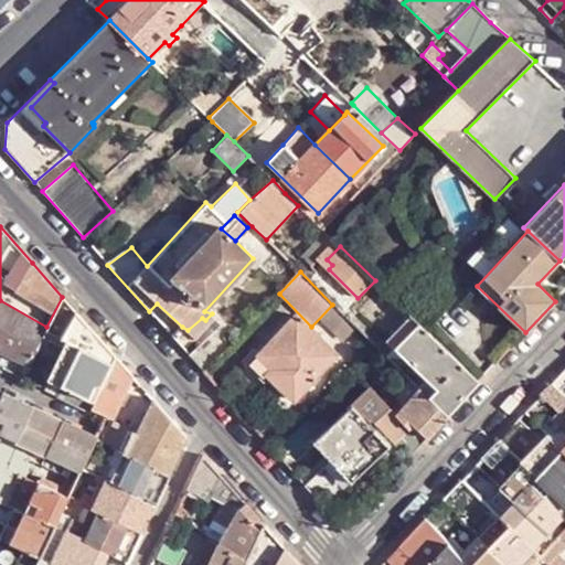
[(59,394),(91,409),(115,356),(92,330),(62,297),(46,327),(45,330),(68,341),(50,380),(62,384),(59,394)]
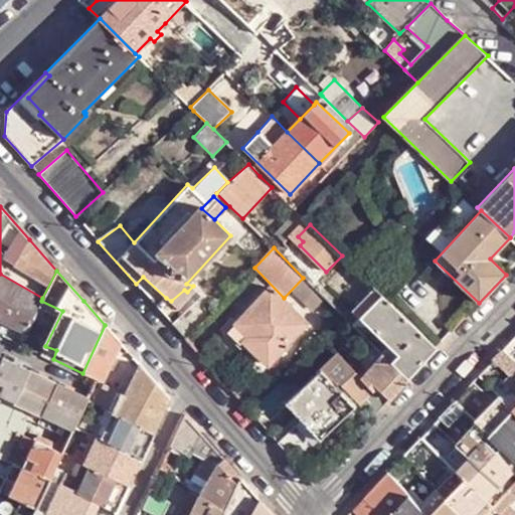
[(42,298),(0,274),(0,312),(7,315),(11,307),(31,319),(38,306),(41,301),(42,298)]
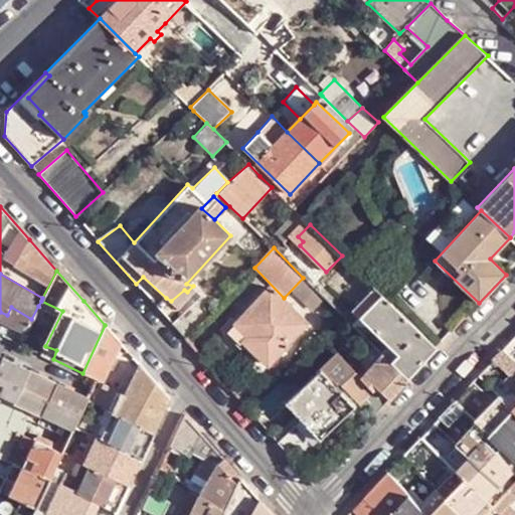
[(271,289),(236,324),(241,329),(249,336),(244,341),(268,364),(306,323),(271,289)]
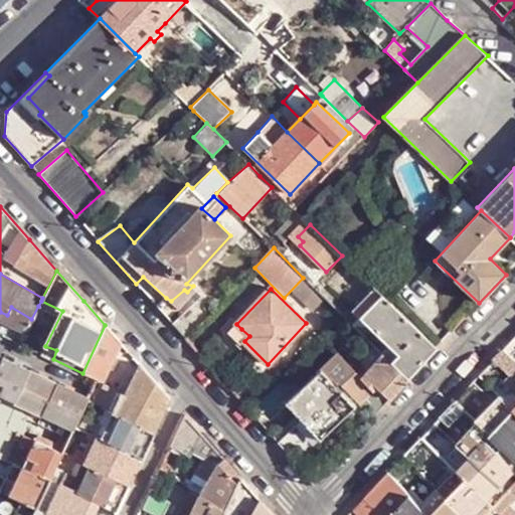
[(162,313),(186,340),(208,317),(187,292),(184,290),(171,301),(162,313)]
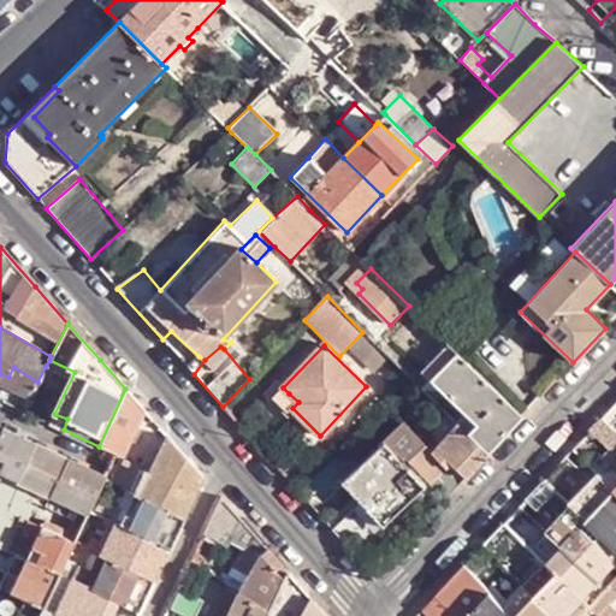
[(489,454),(522,416),(461,356),(434,385),(478,426),(468,434),(489,454)]
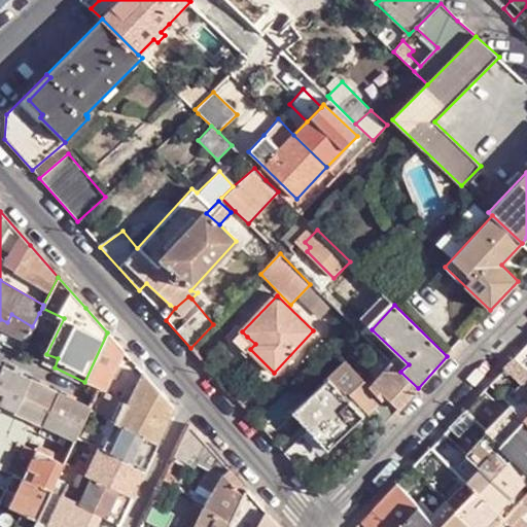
[(6,329),(27,340),(31,331),(32,326),(11,314),(7,322),(0,319),(0,326),(6,329)]
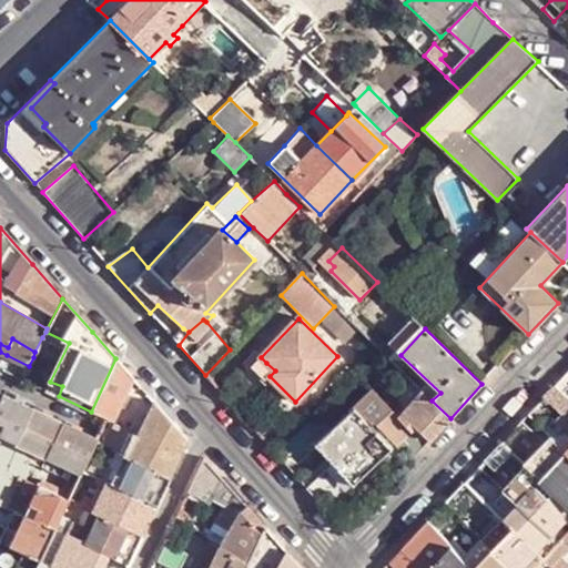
[(266,363),(261,357),(250,368),(264,382),(270,376),(275,371),(266,363)]
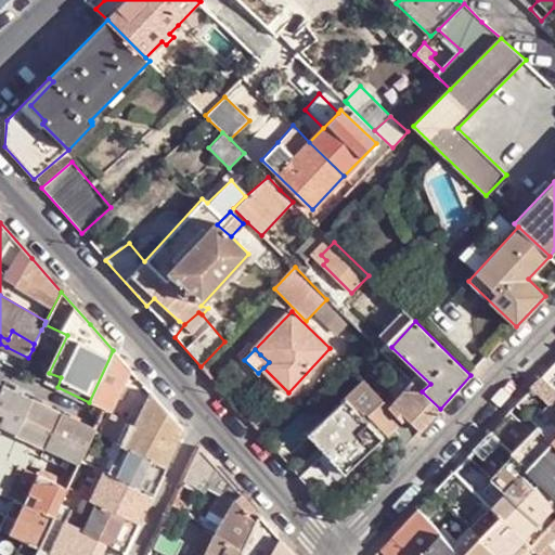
[(111,411),(130,370),(113,350),(89,402),(103,409),(105,410),(105,409),(111,411)]
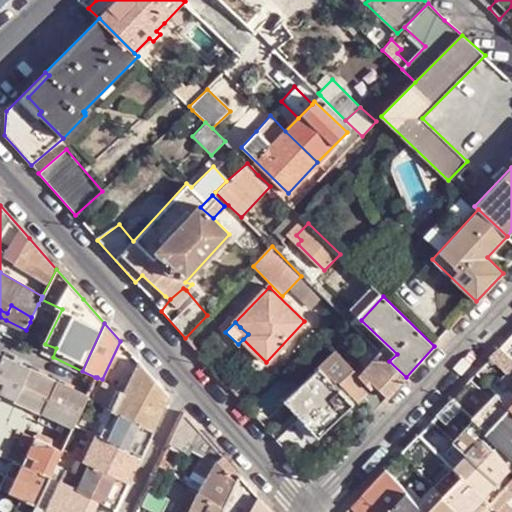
[(374,347),(358,331),(336,352),(369,388),(374,385),(374,384),(361,373),(368,366),(361,359),(374,347)]
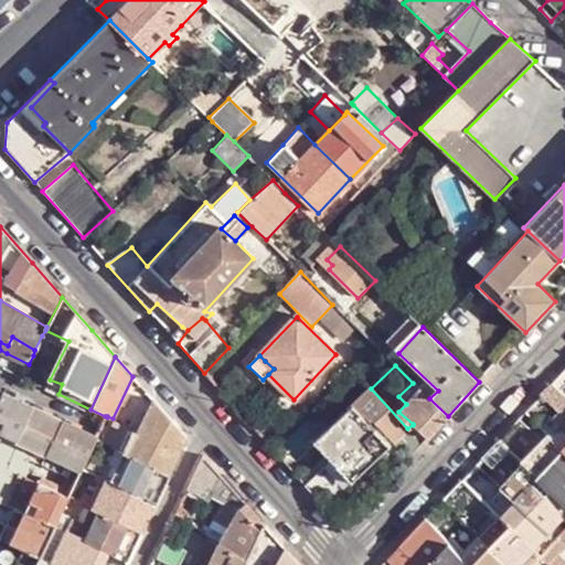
[(45,388),(59,394),(62,384),(50,380),(45,388)]
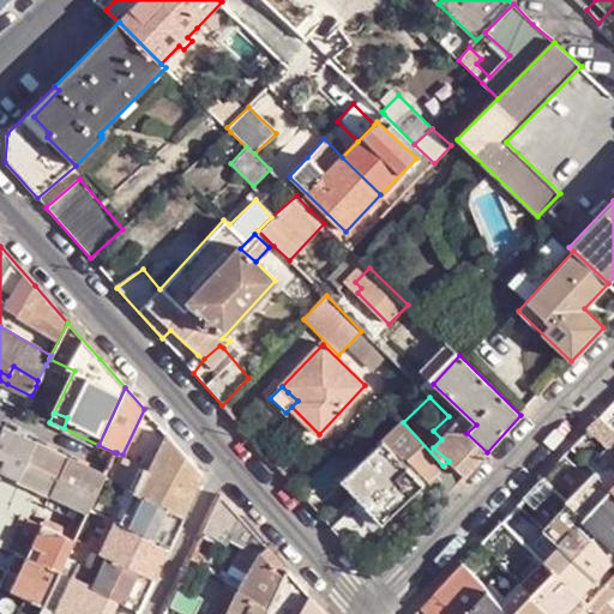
[(467,433),(449,416),(433,431),(441,439),(433,447),(449,461),(449,462),(464,476),(487,452),(467,433)]
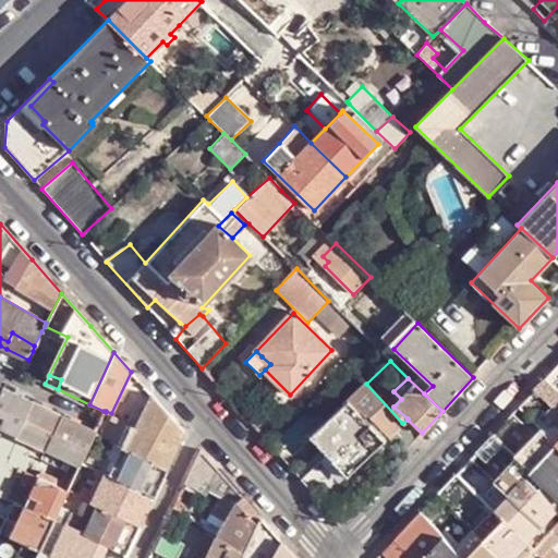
[(557,424),(557,389),(546,378),(535,390),(554,409),(548,415),(553,420),(557,424)]
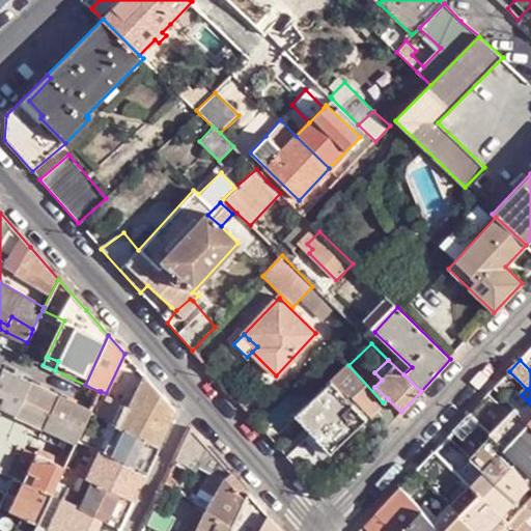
[(329,453),(383,402),(348,365),(294,415),(311,435),(329,453)]
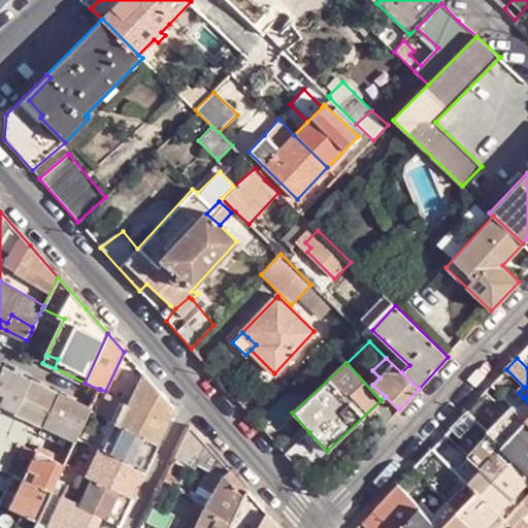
[(0,403),(14,411),(30,380),(3,366),(0,372),(0,403)]
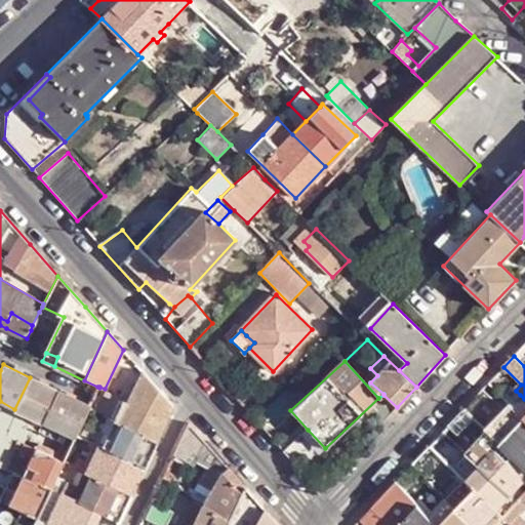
[(121,423),(157,442),(174,406),(143,371),(128,401),(125,401),(124,401),(115,420),(121,423)]
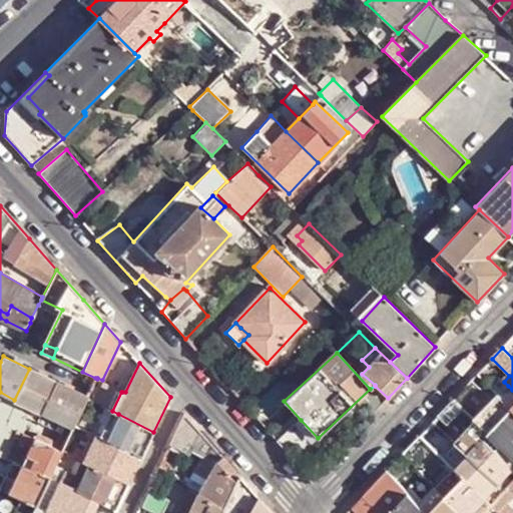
[(42,413),(56,382),(29,369),(14,400),(20,402),(21,403),(42,413)]
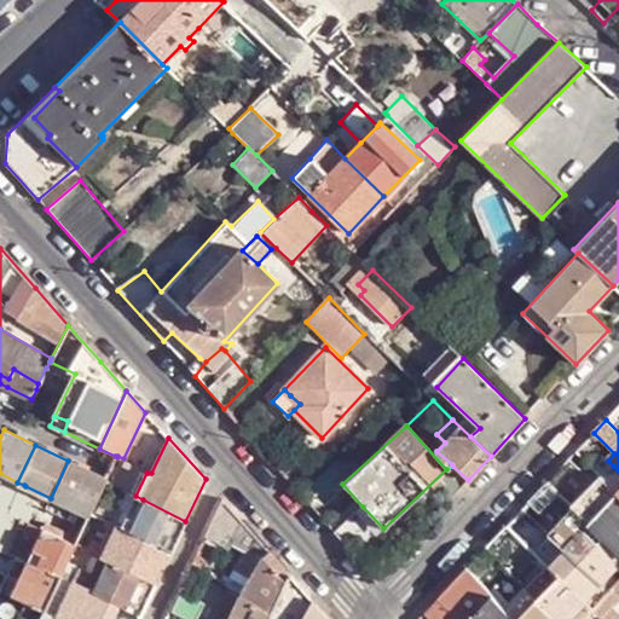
[(74,508),(81,512),(98,475),(68,461),(51,498),(74,508)]
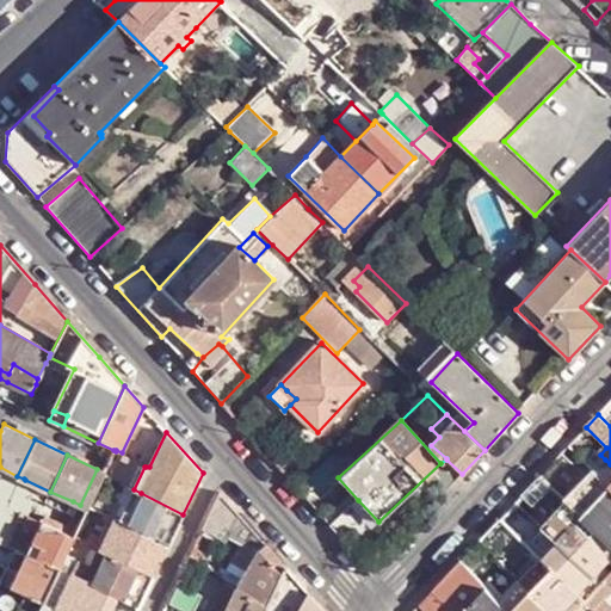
[(144,467),(127,458),(116,480),(128,486),(134,489),(144,467)]
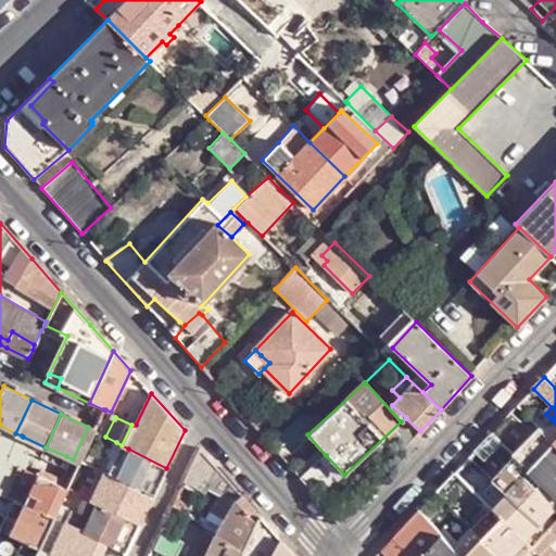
[(506,418),(492,432),(516,456),(529,440),(506,417),(506,418)]
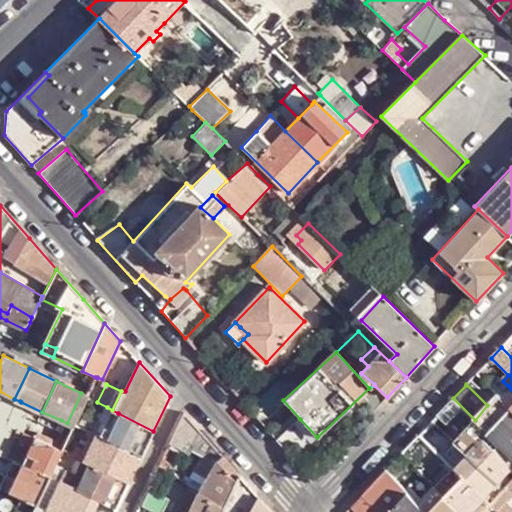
[(511,405),(511,389),(507,385),(499,393),(511,405)]
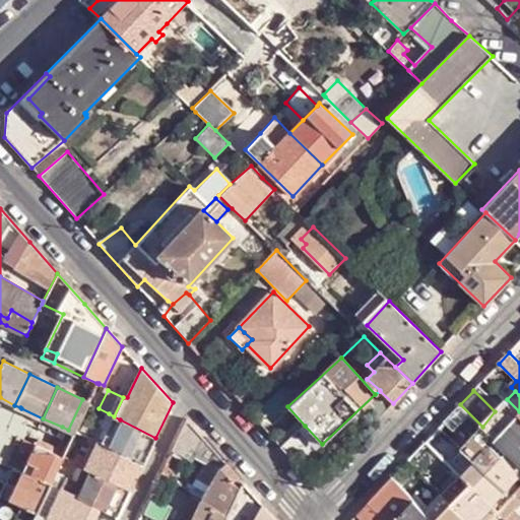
[(0,441),(15,446),(19,437),(7,431),(10,423),(15,427),(20,407),(14,405),(0,397),(0,441)]
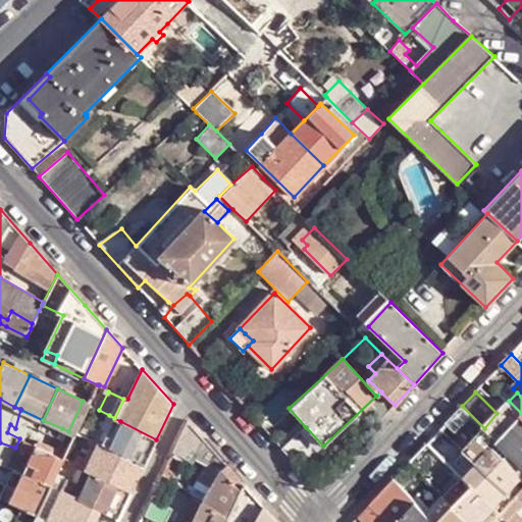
[(68,431),(74,434),(75,431),(88,404),(89,404),(88,403),(83,401),(68,431)]
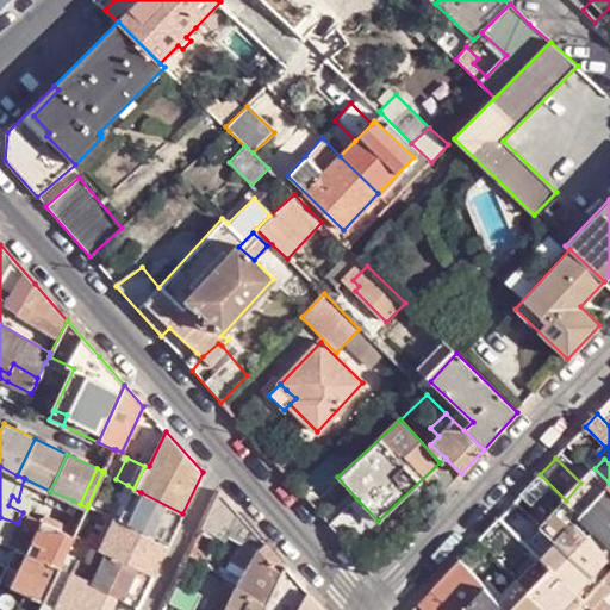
[(609,541),(609,483),(595,468),(580,483),(566,500),(567,500),(609,541)]
